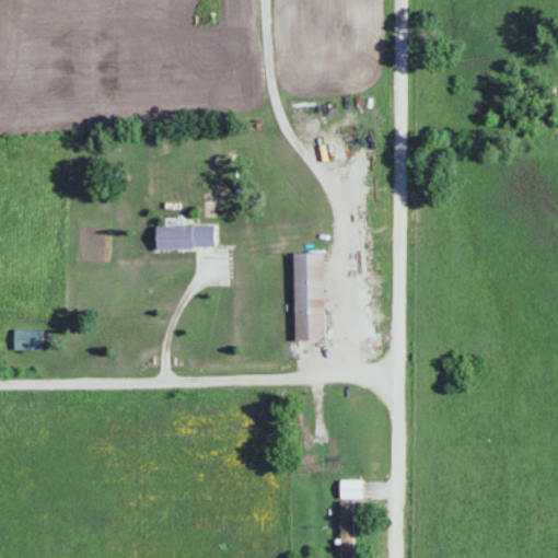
[(153,248),(213,247),(212,223),(152,225),(153,248)]
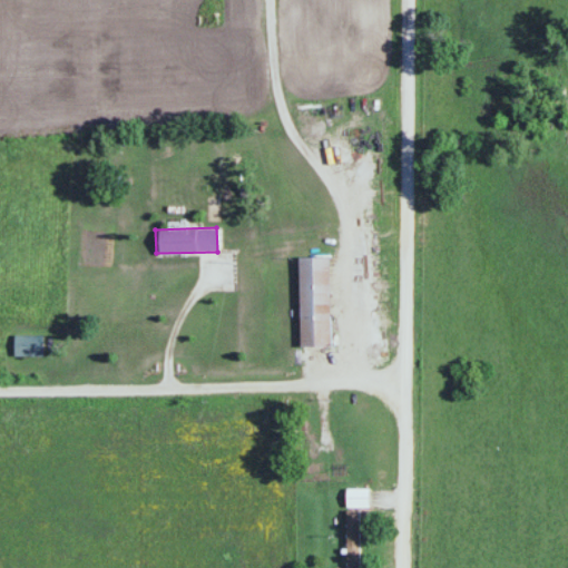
[(300,346),(330,346),(330,256),(300,256),(300,346)]
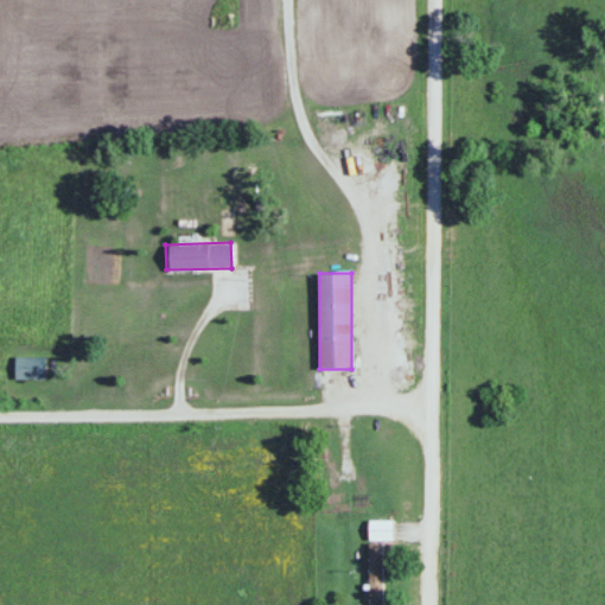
[(43,357),(13,357),(13,379),(43,379),(43,357)]
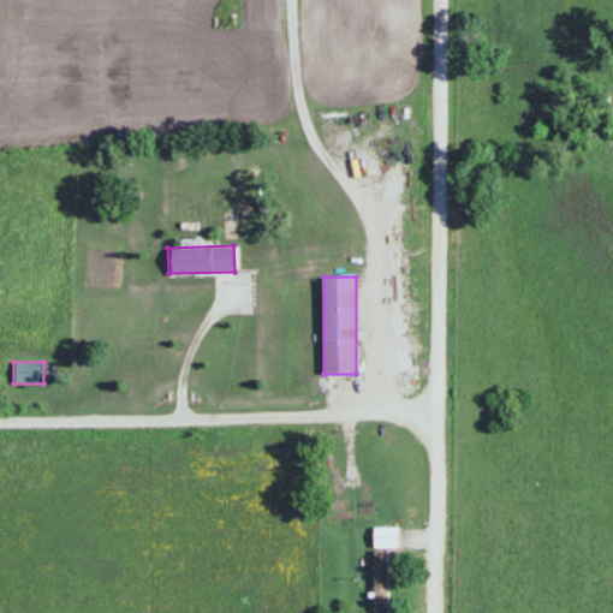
[(373,546),(397,546),(397,527),(373,527),(373,546)]
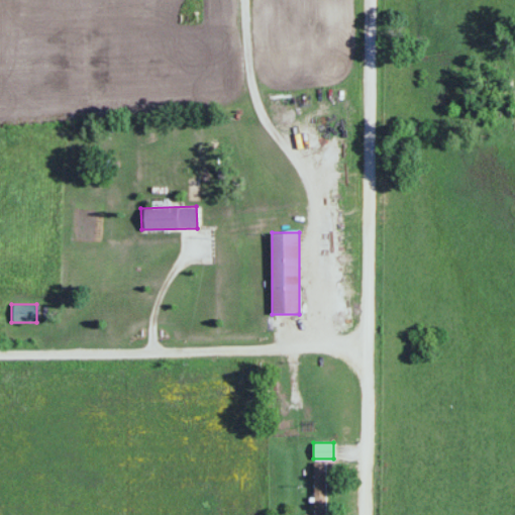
[(313,513),(324,513),(324,462),(313,462),(313,513)]
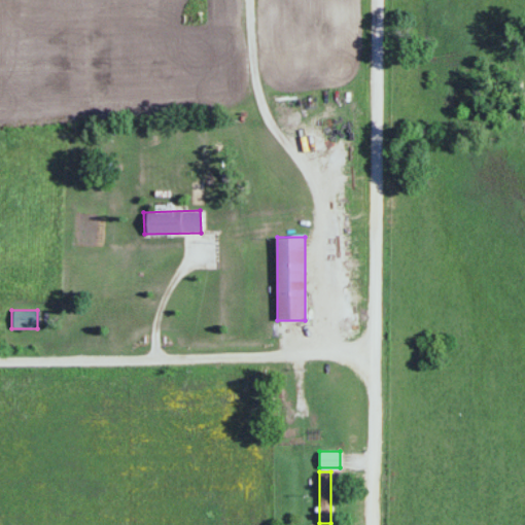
All buildings are outlined.
